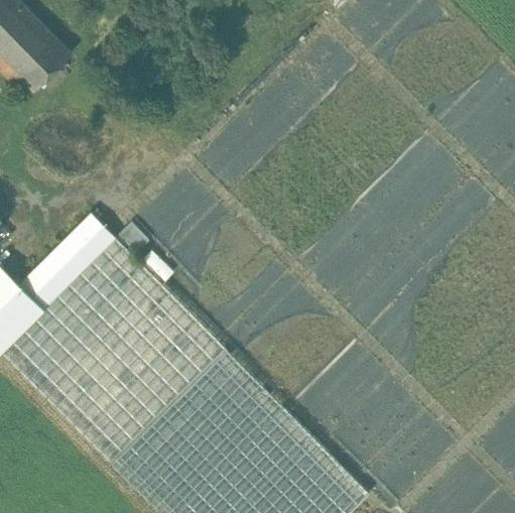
[(17,0),(0,0),(0,33),(26,8),(17,0)]
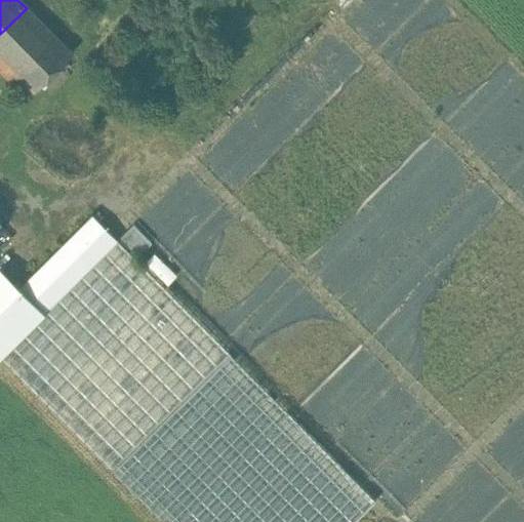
[(72,54),(27,8),(0,34),(0,56),(7,65),(34,91),(72,54)]
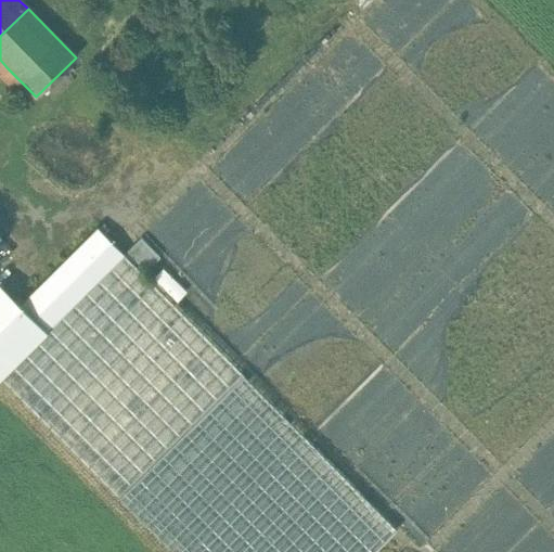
[(36,97),(8,68),(0,75),(0,99),(10,90),(26,106),(36,97)]
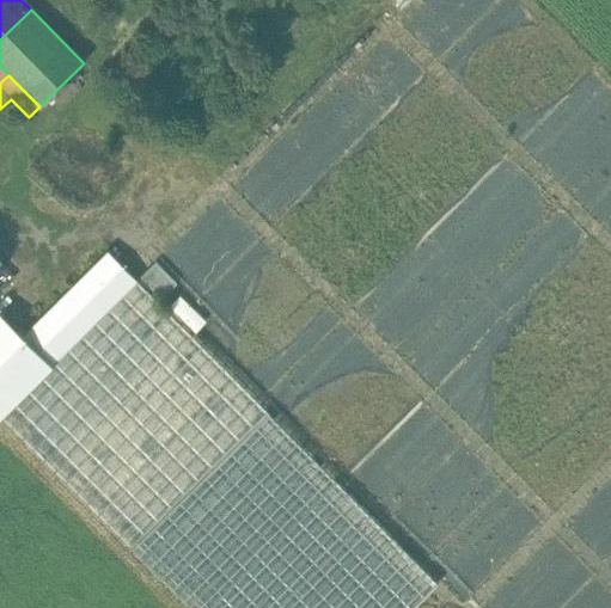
[(108,252),(23,336),(0,313),(0,416),(136,282),(136,281),(108,252)]
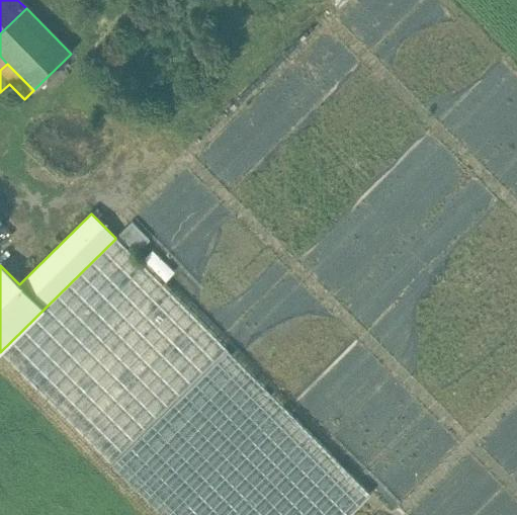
[(148,242),(131,224),(117,236),(136,254),(148,242)]
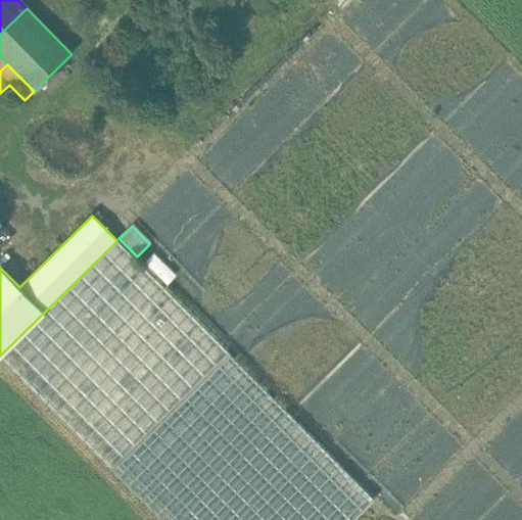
[(352,519),(373,500),(116,241),(0,356),(0,358),(160,519),(352,519)]
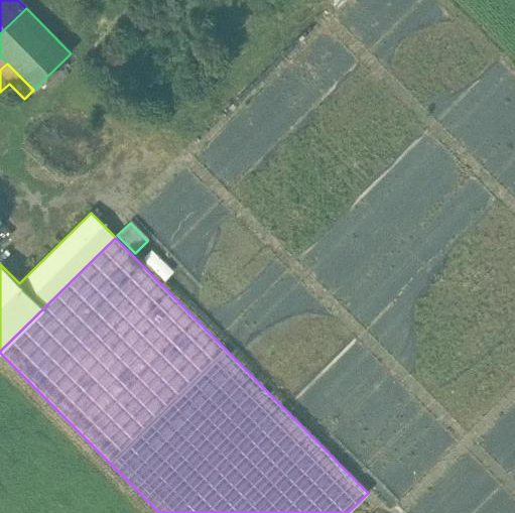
All buildings are outlined.
